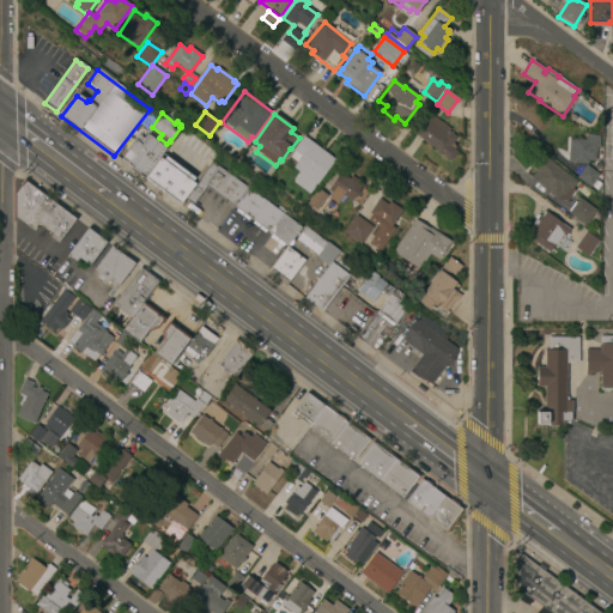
[(450,161),(414,134),(430,114),(451,129),(449,133),(456,138),(453,144),(456,147),(454,150),(456,152),(450,161)]
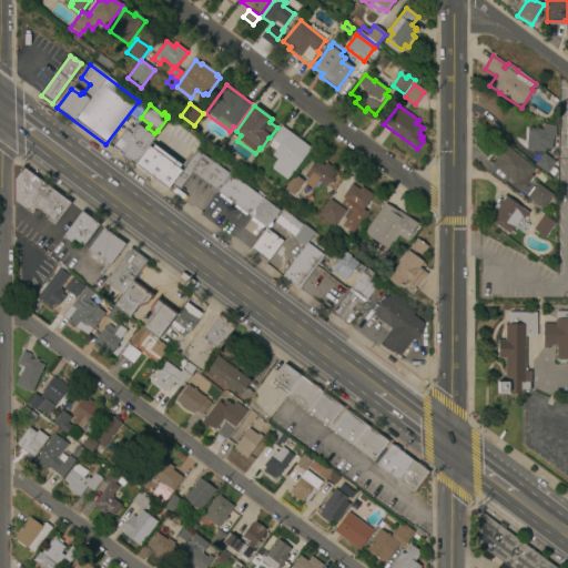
[(556,138),(553,138),(551,150),(545,150),(545,152),(527,152),(527,130),(530,130),(543,130),(543,124),(556,127),(556,138)]
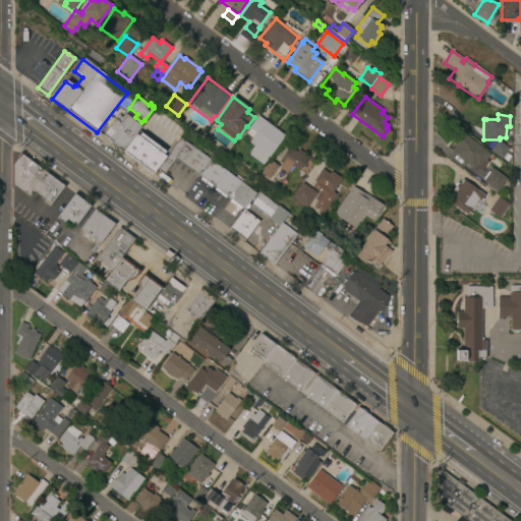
[(140,126),(122,151),(103,135),(118,115),(123,119),(126,115),(140,126)]
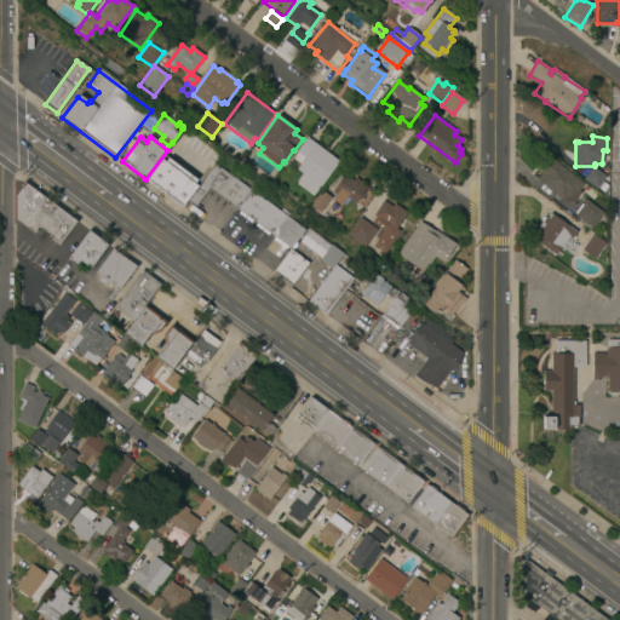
[(320,188),(297,170),(300,165),(293,159),(297,154),(297,153),(306,138),(339,162),(320,188)]
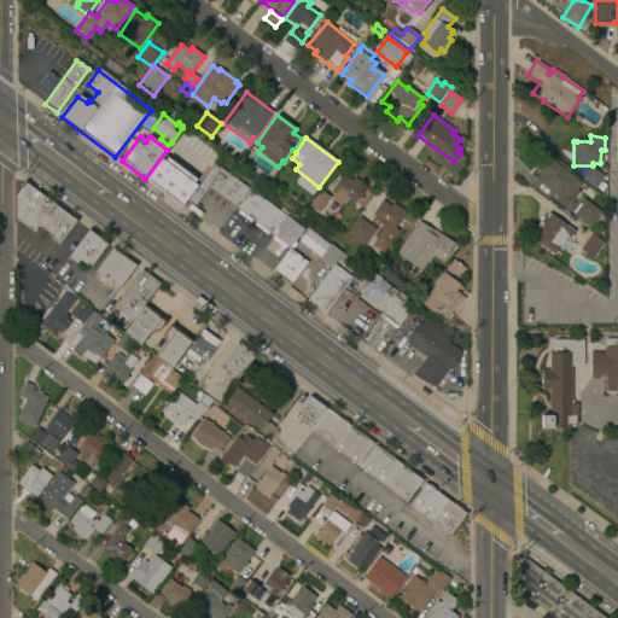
[(534,168),(544,155),(582,184),(576,190),(577,191),(566,205),(551,193),(551,192),(536,181),(536,180),(535,179),(540,172),(534,168)]
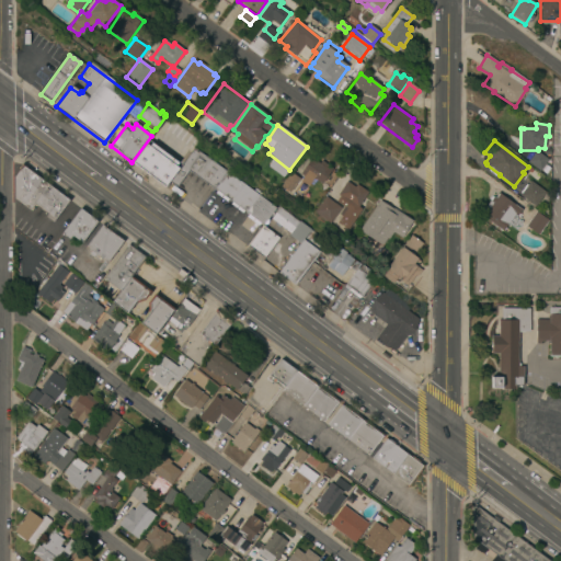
[(179,164),(180,162),(183,164),(194,149),(276,208),(263,226),(214,190),(189,171),(176,187),(169,182),(165,187),(133,163),(147,145),(149,147),(151,145),(179,164)]
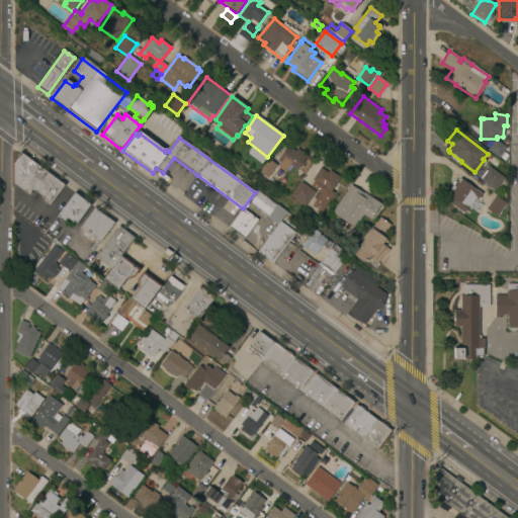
[(504,161),(499,157),(498,159),(487,151),(495,140),(506,148),(503,153),(508,156),(504,161)]
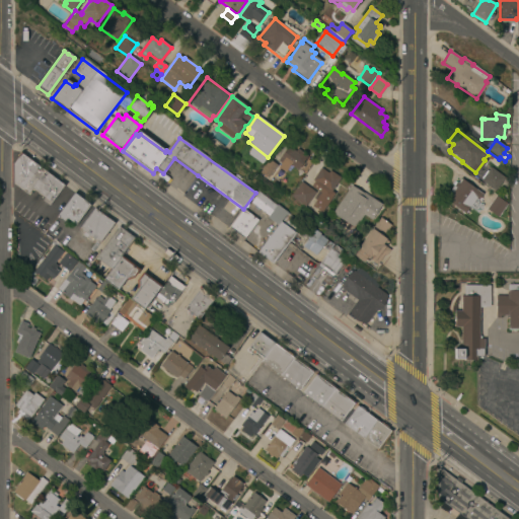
[(295,151),(297,149),(307,155),(297,170),(289,164),(285,171),(278,167),(280,163),(277,161),(287,146),(295,151)]
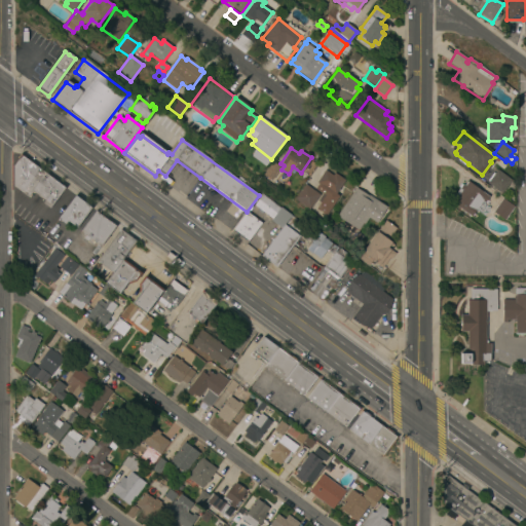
[(22,156),(31,163),(53,180),(67,190),(53,209),(32,193),(29,197),(12,186),(13,166),(22,156)]
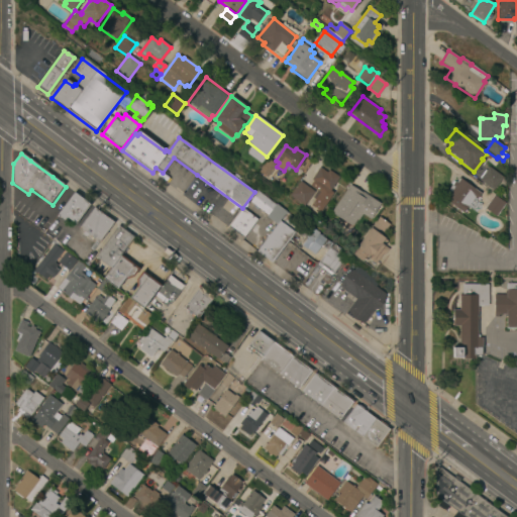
[(305,169),(301,166),(305,159),(310,162),(305,169)]
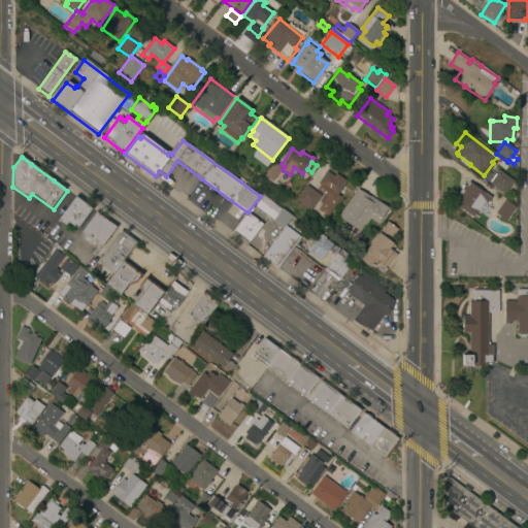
[(272,183),(264,176),(273,163),(282,169),(272,183)]
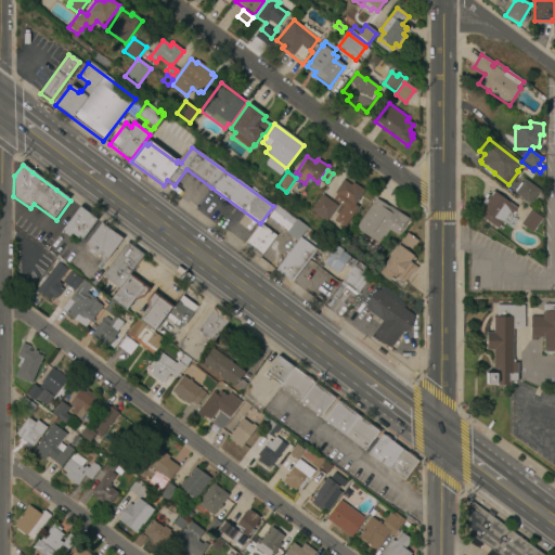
[(351,185),(352,183),(363,190),(353,206),(344,199),(340,205),(333,199),(335,197),(333,196),(343,180),(351,185)]
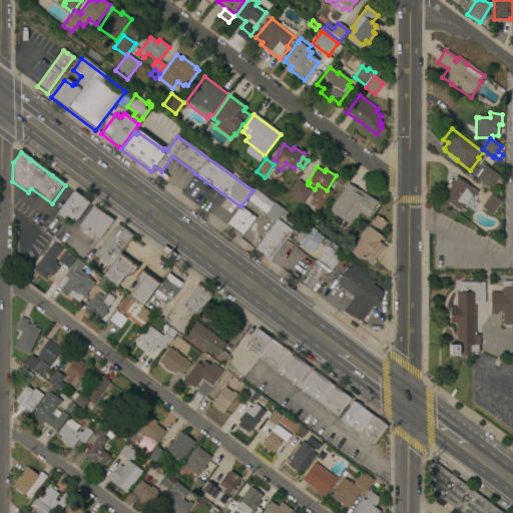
[(489,189),(476,179),(485,166),(499,176),(489,189)]
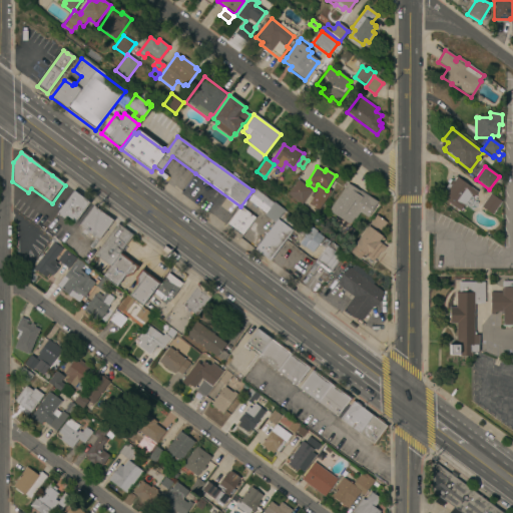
[(477,192),(472,198),(470,197),(459,211),(439,196),(451,180),(453,182),(457,177),(477,192)]
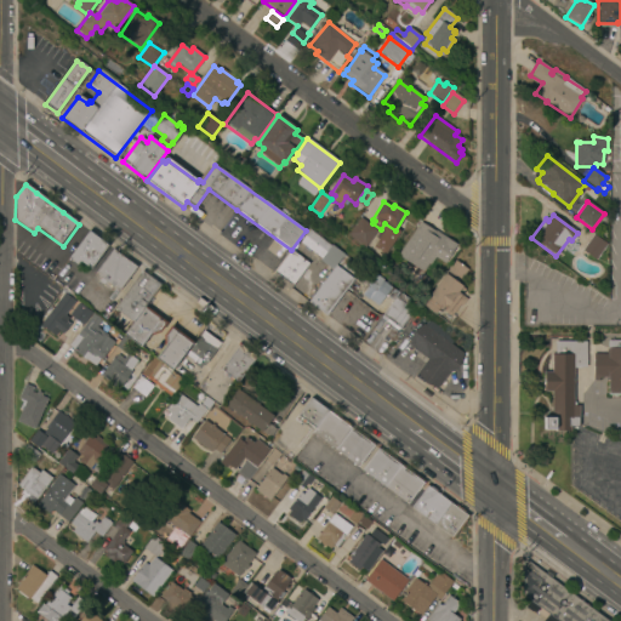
[(374,246),(369,243),(364,248),(348,235),(360,218),(377,231),(376,233),(381,237),(374,246)]
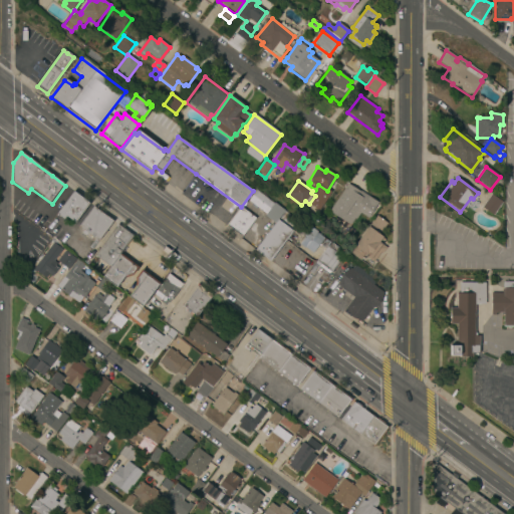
[(360,192),(360,191),(377,203),(367,218),(359,213),(355,219),(353,218),(349,225),(328,212),(347,184),(360,192)]
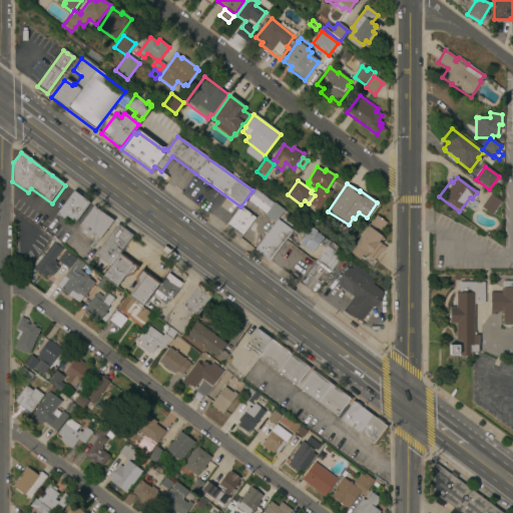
[(285,211),(286,210),(300,221),(301,219),(310,226),(303,235),(294,229),(270,261),(255,249),(275,224),(274,223),(264,215),(266,214),(247,200),(255,189),(285,211)]
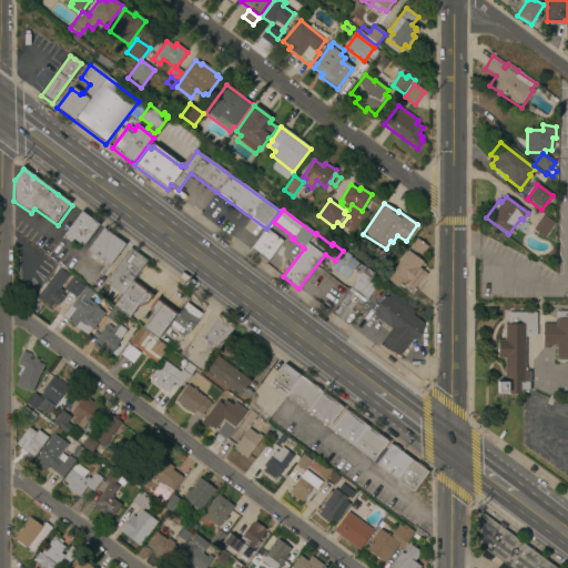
[(82,246),(72,240),(70,243),(64,237),(64,236),(63,235),(81,212),(81,213),(99,225),(82,246)]
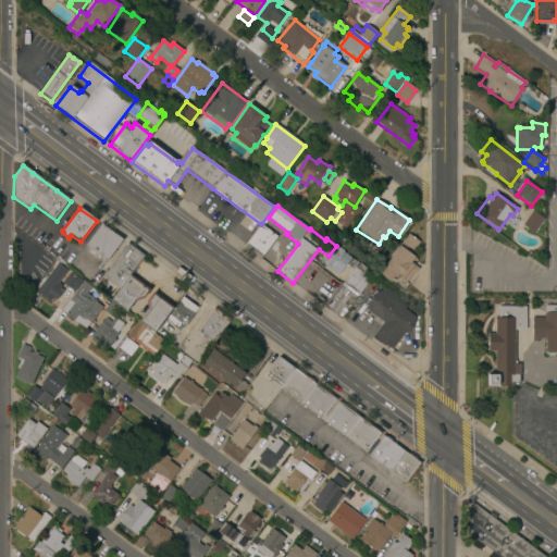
[(534,234),(522,225),(532,211),(544,219),(534,234)]
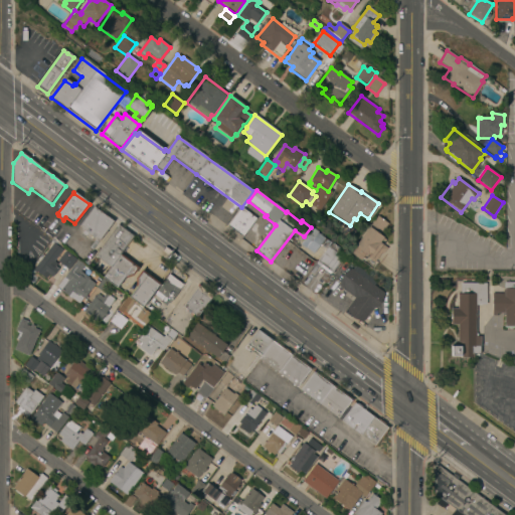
[(98,241),(78,227),(94,208),(113,222),(98,241)]
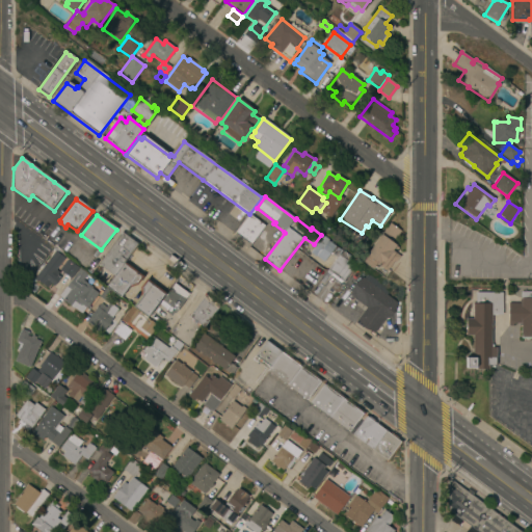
[(248,247),(234,235),(249,215),(264,227),(248,247)]
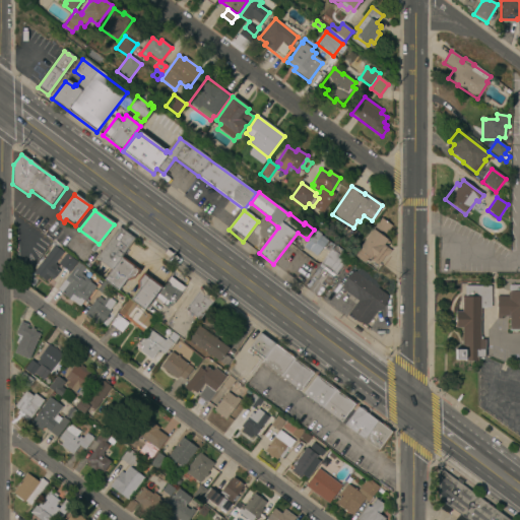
[(378,266),(368,258),(365,263),(354,255),(381,218),(391,226),(383,239),(389,244),(387,248),(390,250),(378,266)]
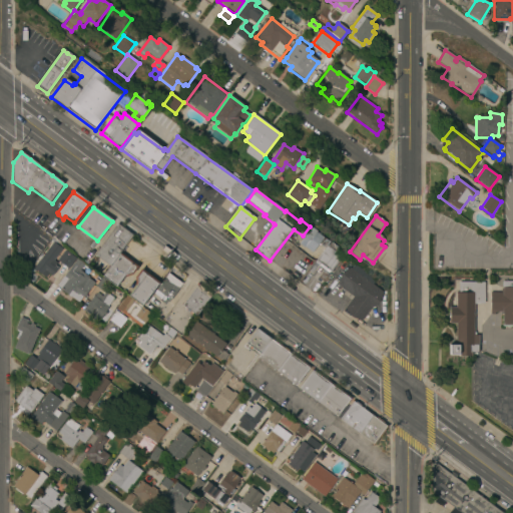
[(118,225),(125,230),(133,236),(110,268),(95,257),(118,225)]
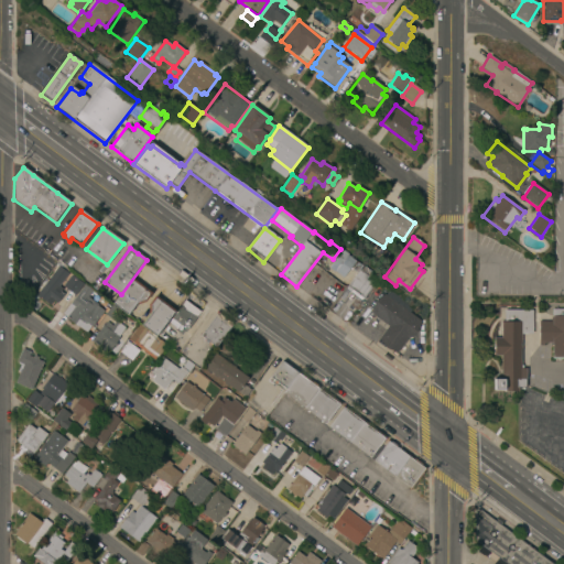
[(342,279),(355,261),(340,250),(327,268),(342,279)]
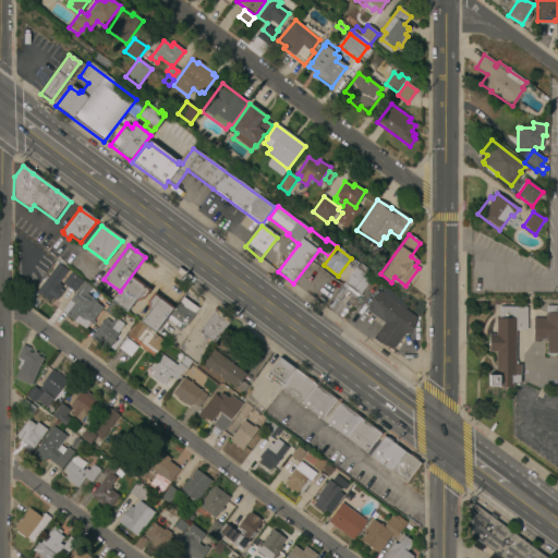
[(57,301),(52,298),(49,302),(46,300),(36,293),(58,264),(68,271),(58,284),(62,287),(59,290),(62,292),(57,301)]
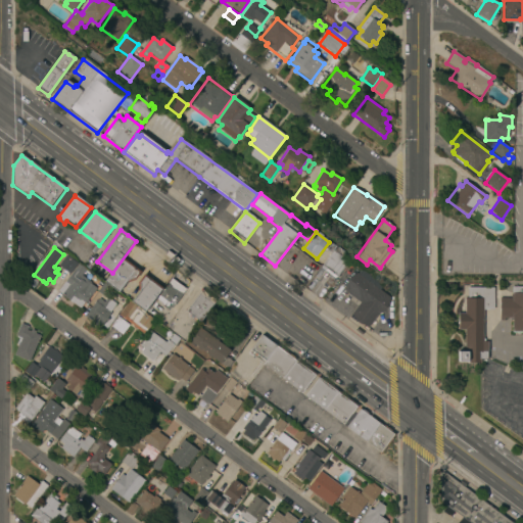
[(337,278),(322,267),(336,247),(351,258),(337,278)]
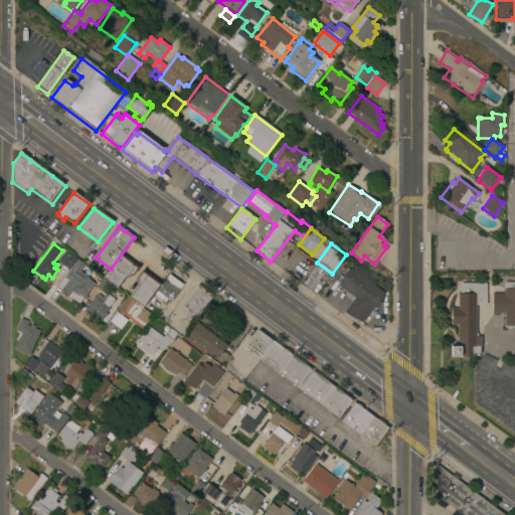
[(67,270),(57,263),(65,251),(75,260),(67,270)]
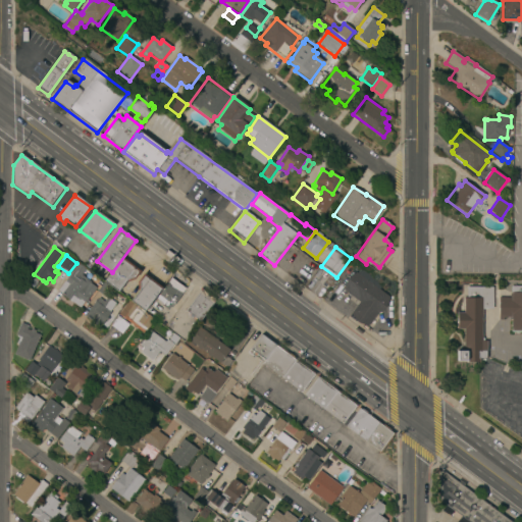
[(121,260),(137,272),(133,279),(126,281),(117,293),(105,282),(121,260)]
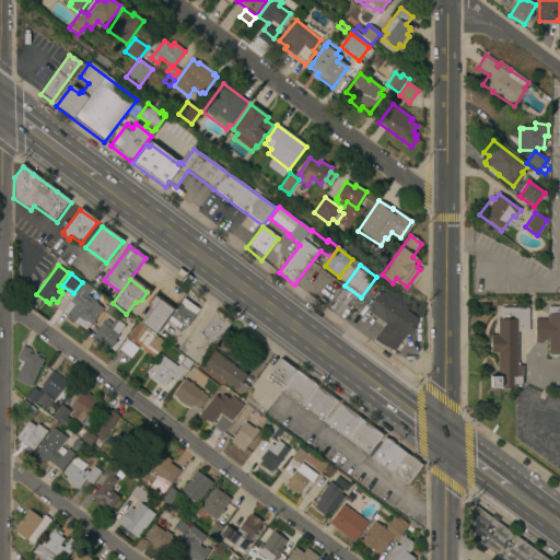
[(92,326),(90,325),(86,330),(78,324),(78,325),(62,314),(84,283),(92,289),(88,295),(98,303),(97,304),(103,310),(92,326)]
